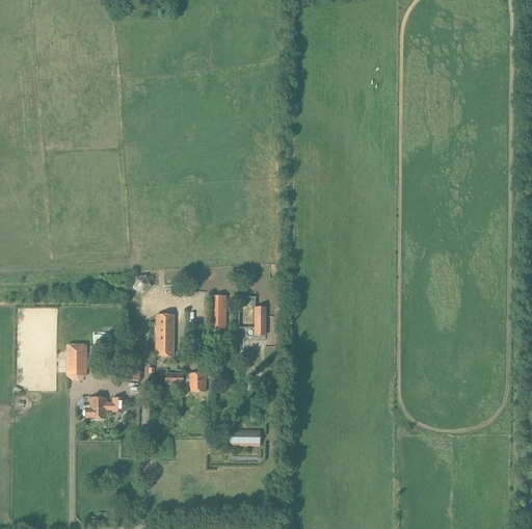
[(213,332),(227,332),(227,295),(213,295),(213,332)]
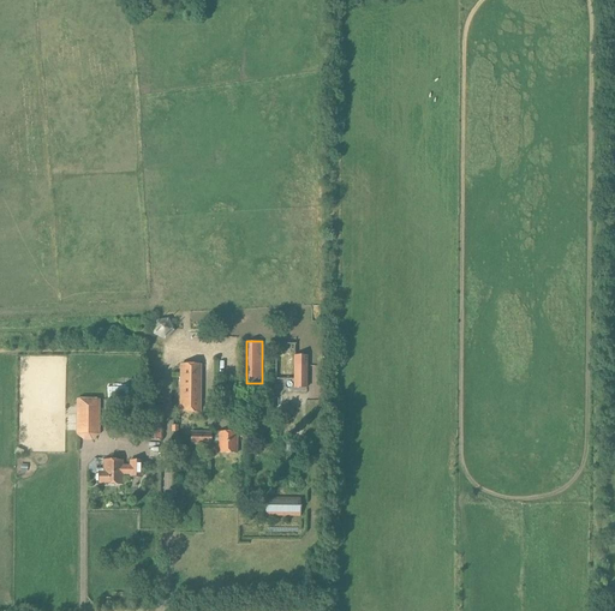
[(293,353),(293,385),(306,385),(308,353),(293,353)]
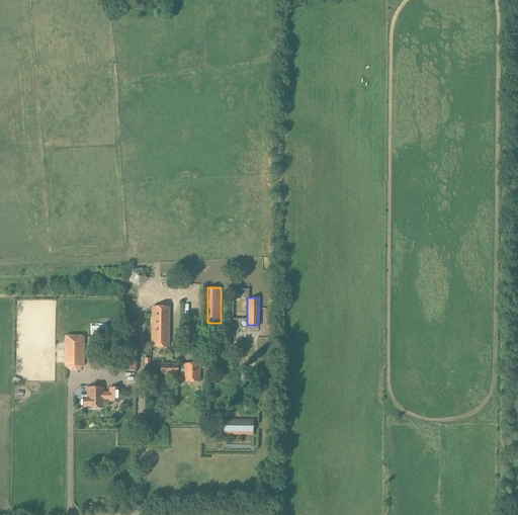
[(170,343),(170,307),(153,307),(153,343),(170,343)]
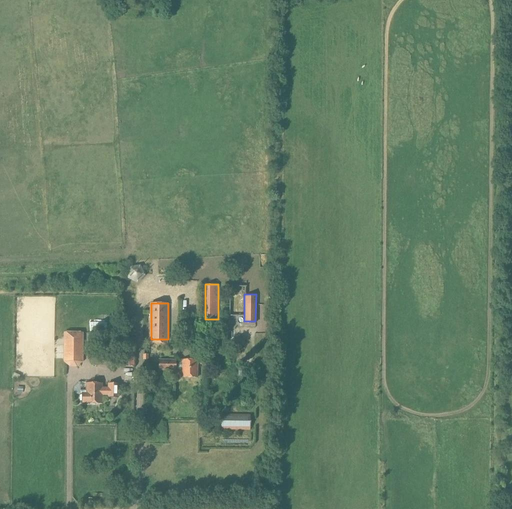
[(65,359),(83,359),(83,331),(65,331),(65,359)]
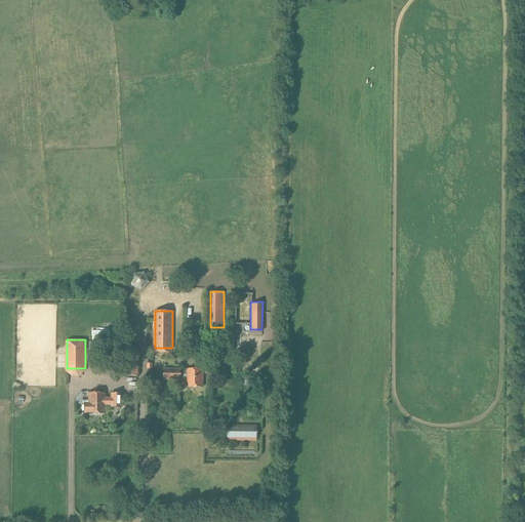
[(129,371),(137,370),(137,361),(128,361),(129,371)]
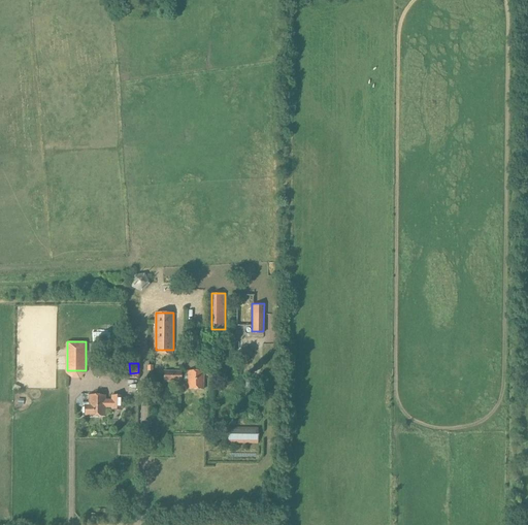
[(163,366),(163,380),(179,380),(179,379),(188,379),(188,370),(180,370),(180,366),(163,366)]
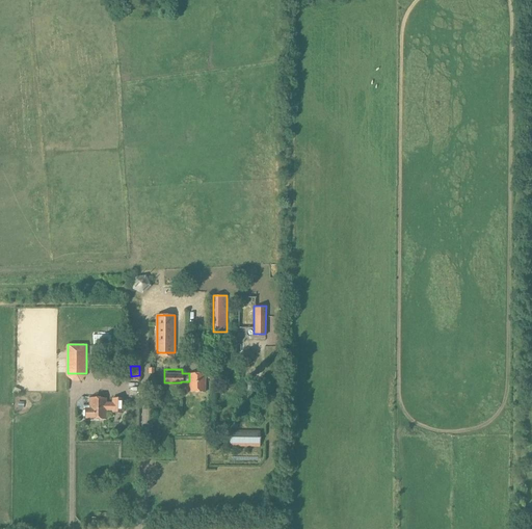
[(205,390),(205,372),(189,372),(189,373),(189,381),(188,390),(205,390)]
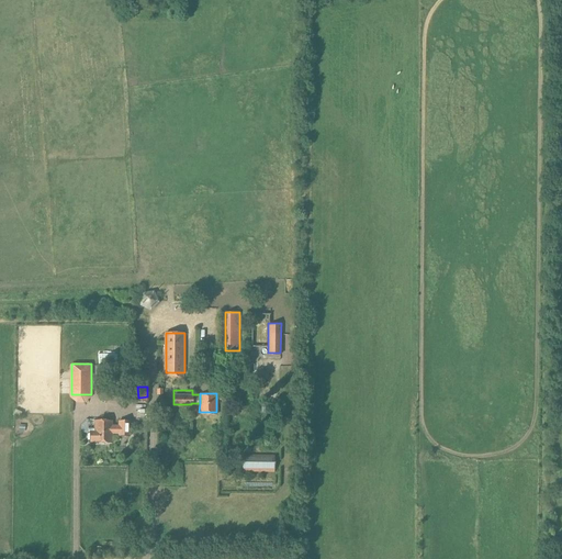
[(120,424),(112,424),(112,418),(94,417),(94,429),(90,429),(90,439),(94,439),(94,440),(112,440),(112,431),(120,431),(120,434),(130,434),(130,418),(120,418),(120,424)]
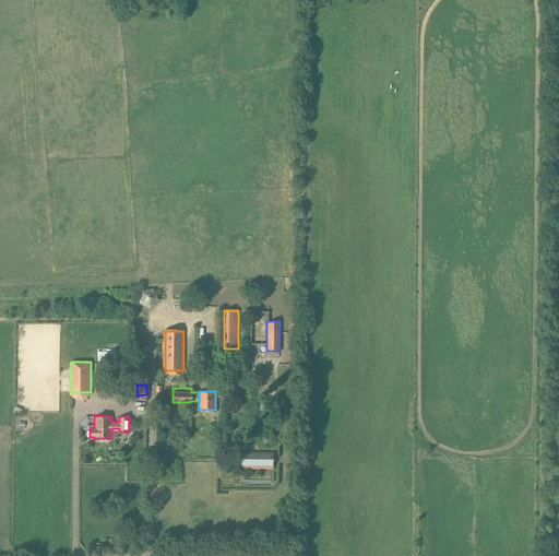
[(273,466),(273,451),(241,450),(241,466),(273,466)]
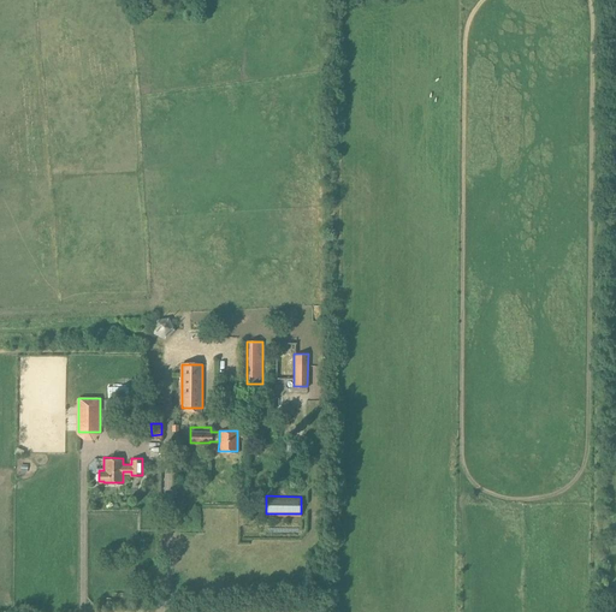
[(302,526),(303,516),(266,515),(266,524),(302,526)]
